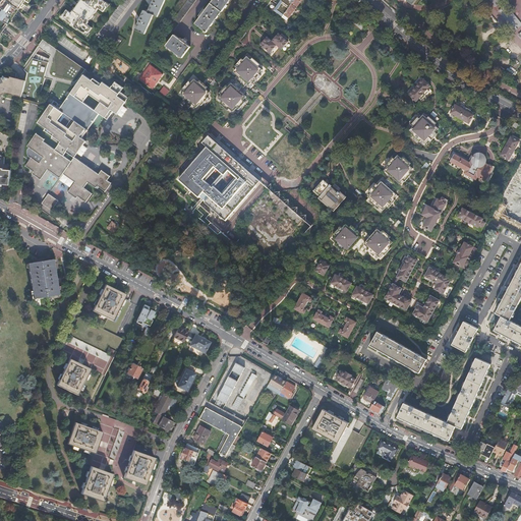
[(0,0),(0,20),(6,25),(9,20),(11,17),(13,18),(11,21),(11,22),(13,23),(16,17),(15,16),(18,11),(17,10),(1,0),(0,0)]
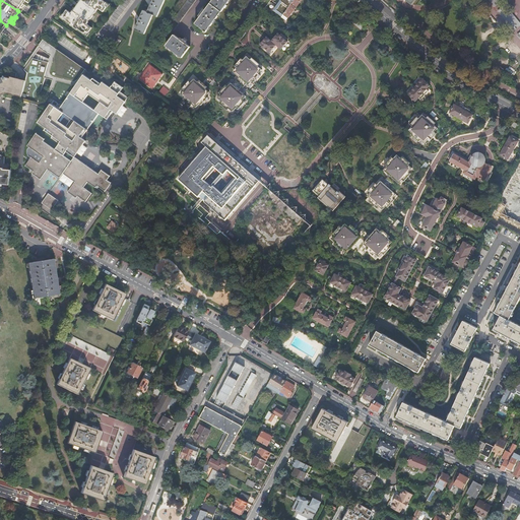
[(1,0),(17,10),(19,8),(21,5),(24,1),(25,2),(26,0),(1,0)]
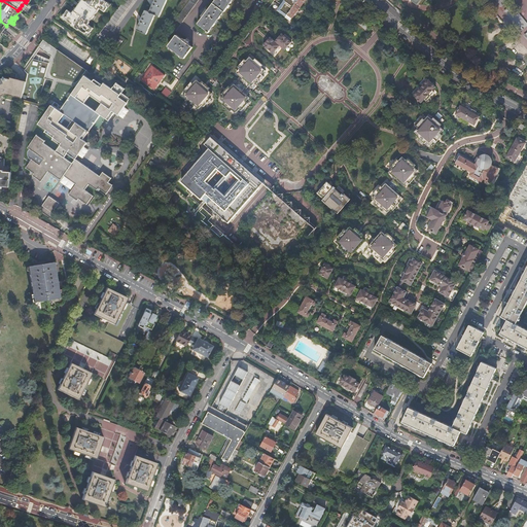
[(103,0),(80,0),(81,0),(73,12),(73,11),(71,13),(67,10),(63,15),(65,18),(64,20),(71,25),(70,26),(77,31),(77,30),(84,35),(86,32),(89,33),(93,28),(88,25),(89,23),(89,22),(90,20),(91,20),(99,8),(104,11),(107,6),(105,5),(107,2),(103,0)]
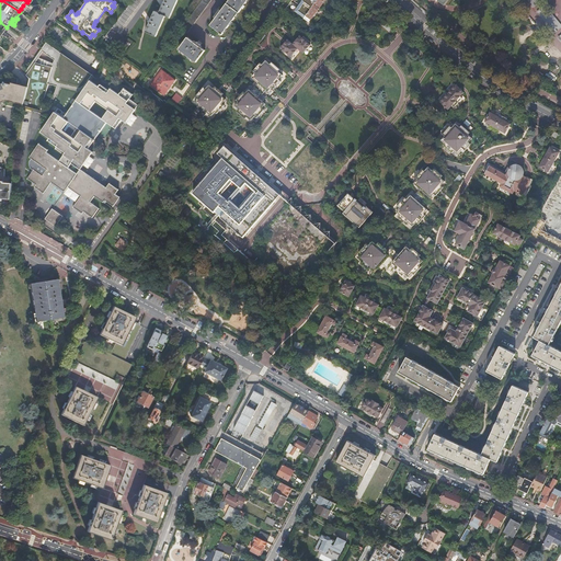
[(132,0),(130,2),(111,29),(117,33),(140,0),(132,0)]
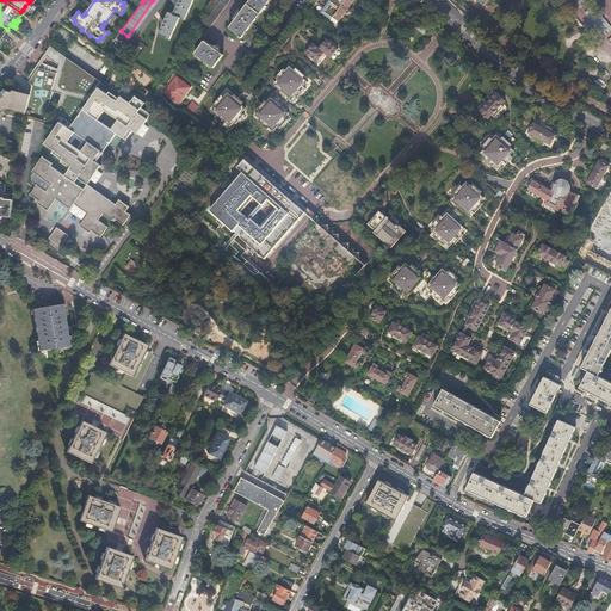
[(166,12),(156,34),(170,39),(179,18),(184,19),(192,0),(178,0),(172,14),(166,12)]
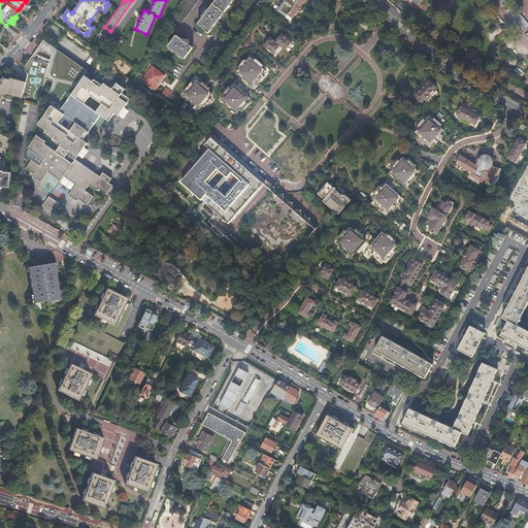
[(206,11),(205,12),(218,22),(233,1),(231,0),(216,0),(208,12),(206,11)]
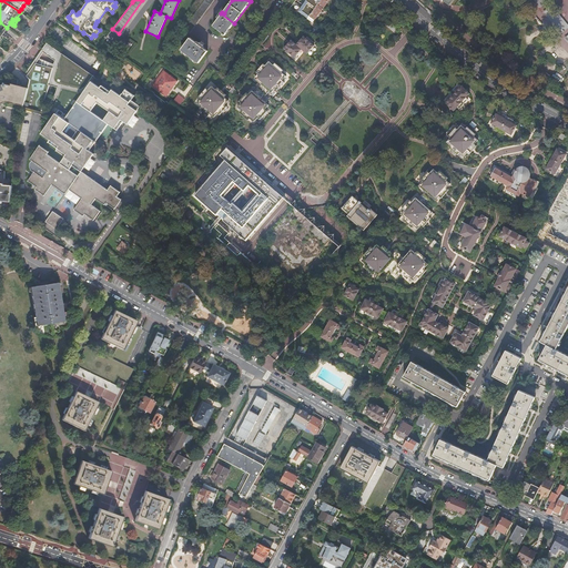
[(306,0),(300,11),(308,18),(310,16),(314,19),(328,0),(306,0)]
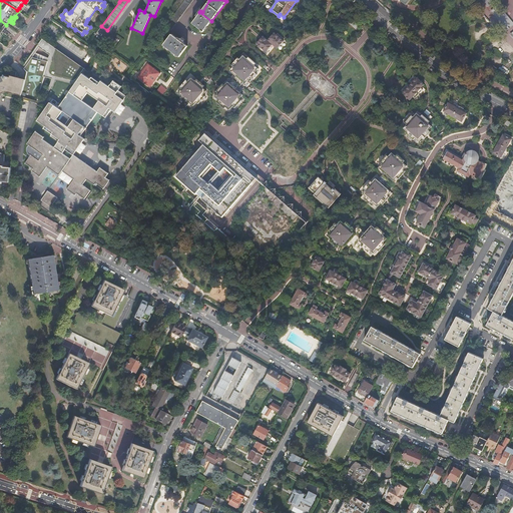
[(189,5),(183,1),(175,12),(181,16),(189,5)]
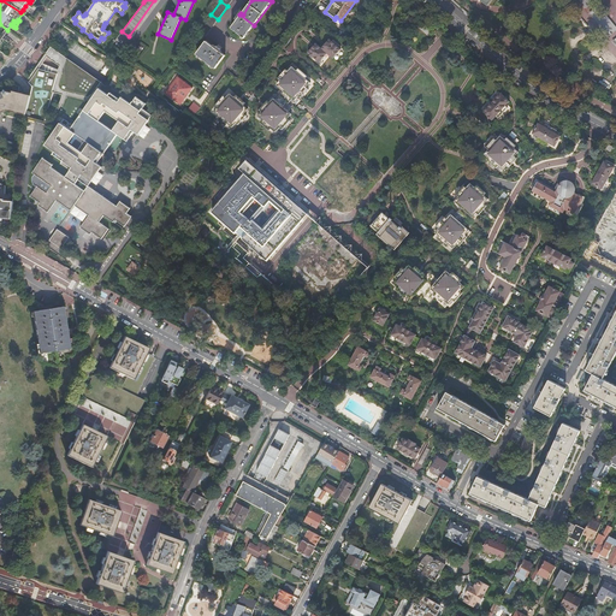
[(615,27),(598,6),(590,13),(609,36),(615,30),(615,27)]
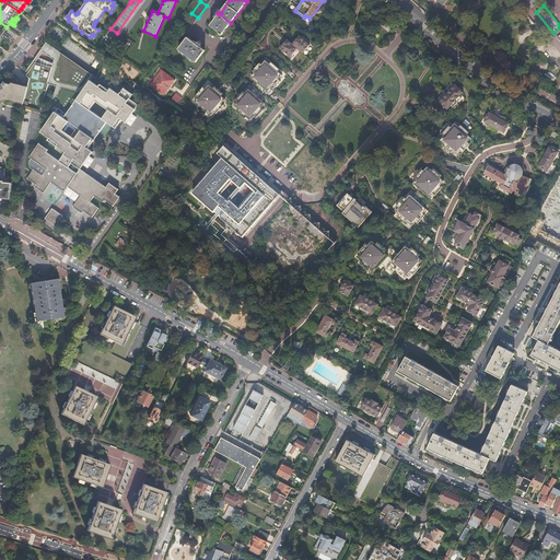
[(198,18),(191,13),(183,25),(189,30),(198,18)]
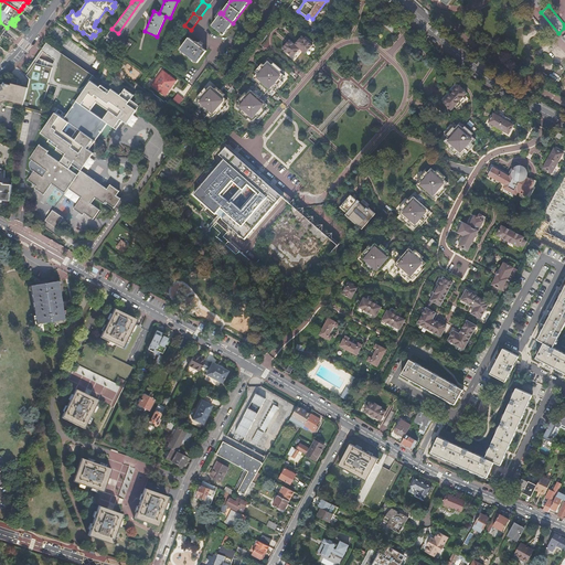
[(233,23),(220,13),(217,17),(220,18),(213,25),(225,34),(233,23)]
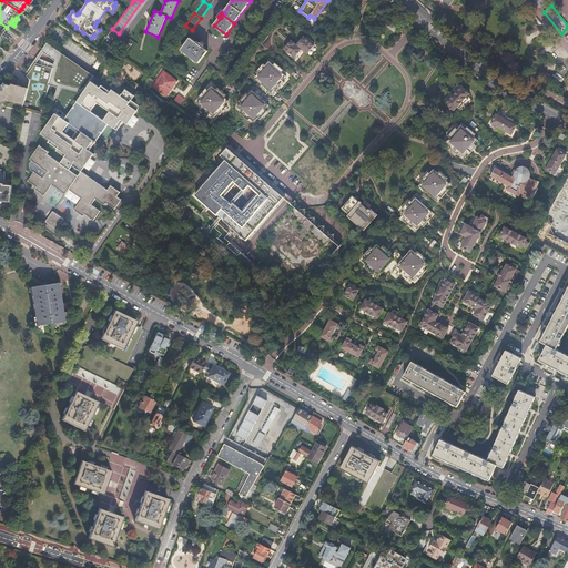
[(9,29),(7,28),(0,37),(0,38),(2,39),(9,29)]
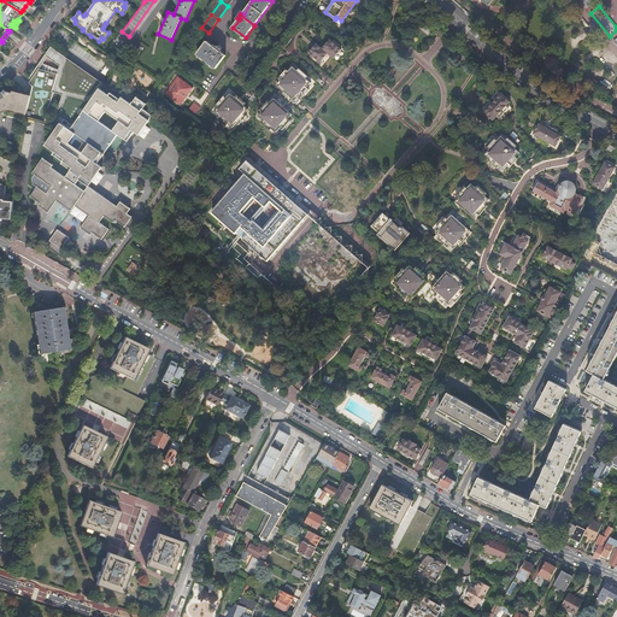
[(207,41),(203,48),(222,62),(227,56),(222,52),(223,51),(217,47),(216,48),(207,41)]
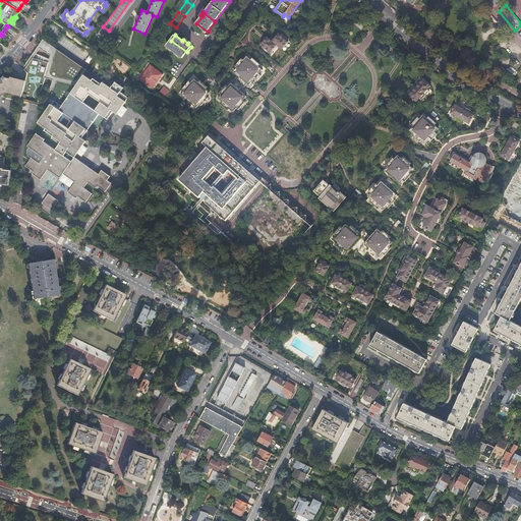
[(273,42),(268,38),(262,46),(271,54),(278,47),(282,51),(289,43),(280,35),(273,42)]
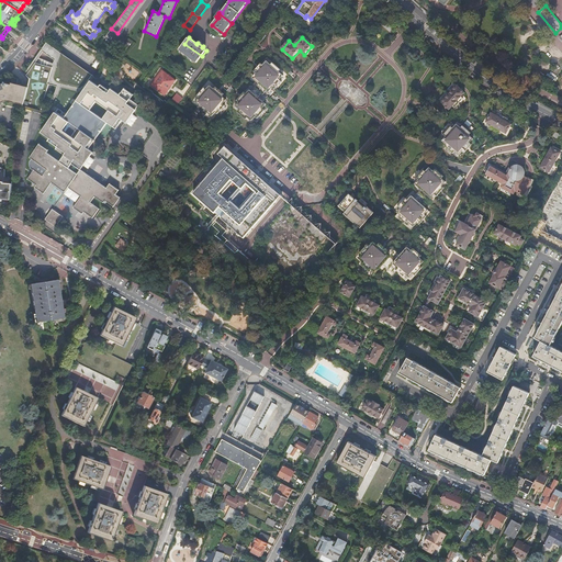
[(202,56),(184,44),(180,49),(198,63),(202,56)]
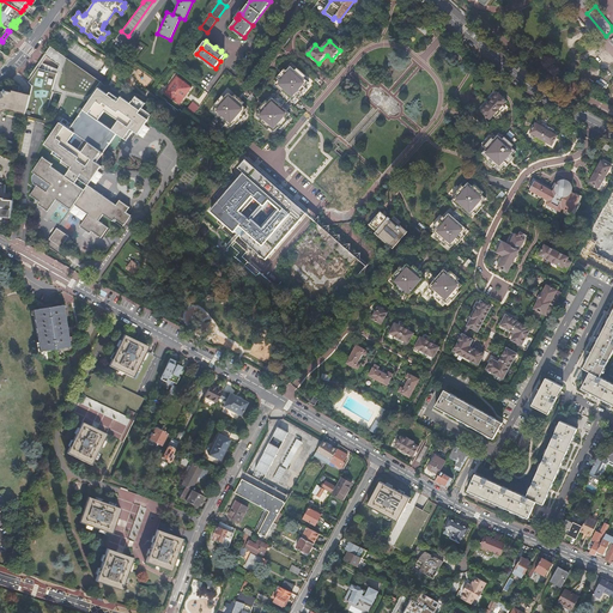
[(32,84),(30,89),(30,92),(29,95),(28,99),(26,104),(25,111),(24,114),(24,116),(43,120),(50,90),(59,92),(59,98),(56,104),(54,109),(74,123),(68,131),(60,125),(44,146),(53,153),(52,156),(62,163),(60,164),(70,171),(66,177),(47,165),(49,163),(41,157),(30,173),(40,178),(29,195),(38,202),(37,205),(48,211),(55,199),(70,208),(73,205),(87,214),(79,226),(89,234),(90,231),(101,238),(114,219),(123,226),(131,216),(126,212),(129,208),(120,201),(116,206),(87,186),(101,167),(98,165),(117,135),(128,141),(134,132),(139,135),(152,115),(144,109),(146,104),(137,97),(132,104),(121,97),(120,99),(110,93),(108,96),(97,89),(92,97),(90,96),(98,84),(49,49),(37,67),(35,74),(32,84)]
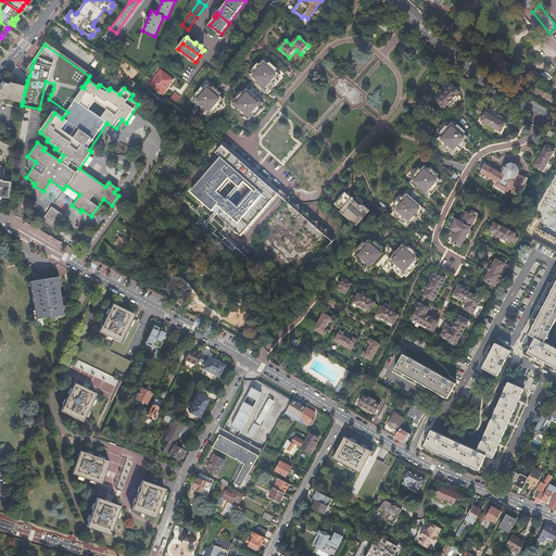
[(34,61),(23,76),(27,80),(29,76),(32,67),(34,61)]
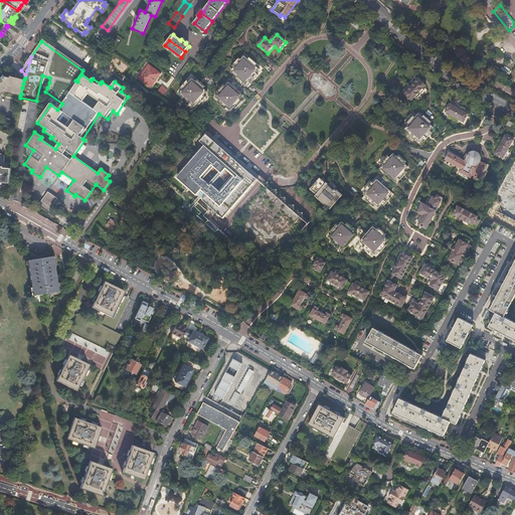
[(231,71),(237,76),(230,84),(229,82),(226,87),(224,84),(217,93),(219,94),(216,98),(219,101),(218,103),(225,110),(227,108),(230,111),(234,108),(236,109),(242,102),(241,100),(244,97),(238,91),(244,83),(246,84),(249,81),(251,82),(259,75),(256,73),(260,70),(256,66),(258,64),(250,58),(248,60),(245,56),(241,60),(239,58),(233,66),(235,67),(231,71)]
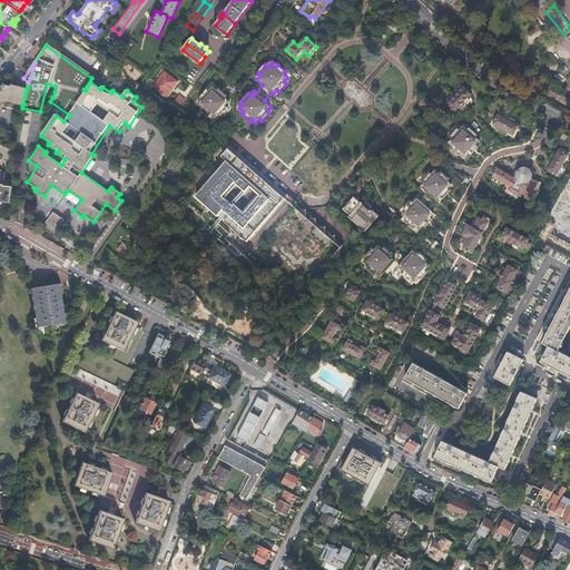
[(165,71),(157,80),(173,90),(179,81),(165,71)]
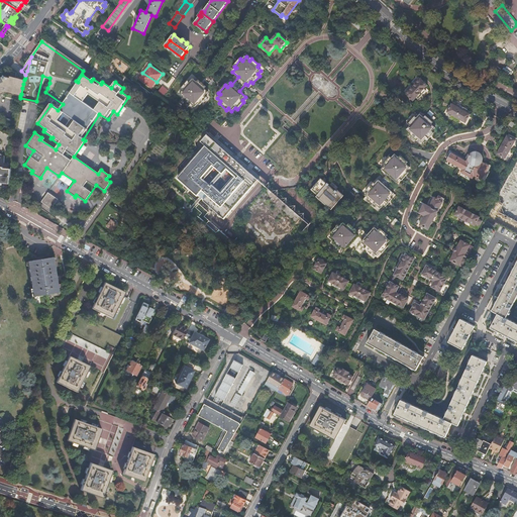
[(0,184),(2,185),(2,183),(10,183),(10,182),(10,171),(10,168),(3,168),(3,167),(0,166),(0,94),(5,92),(20,96),(21,94),(22,88),(23,84),(24,80),(15,78),(16,74),(11,73),(9,77),(6,77),(6,76),(0,78),(0,77),(0,184)]
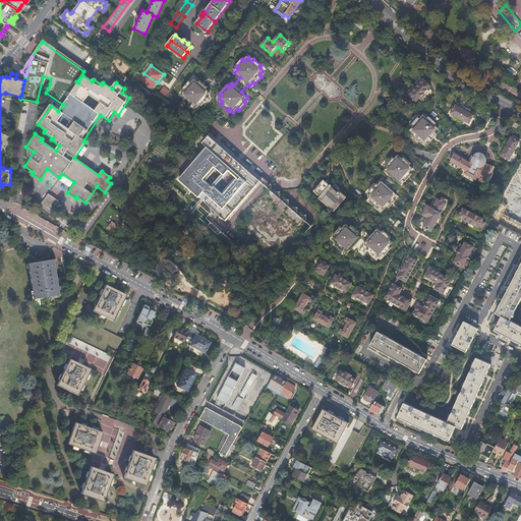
[(143,73),(139,79),(153,89),(158,82),(143,73)]
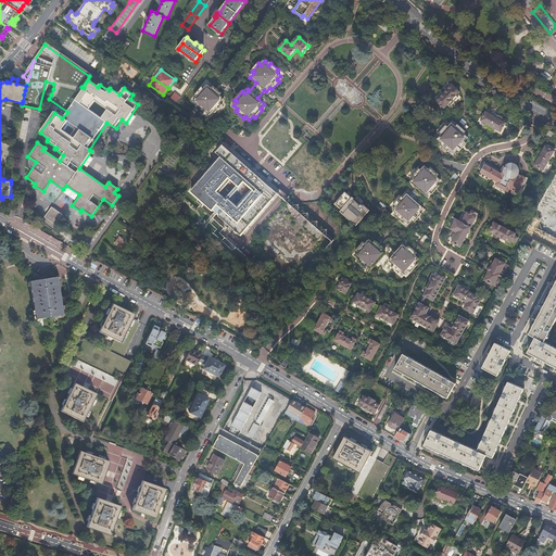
[(222,97),(224,95),(214,86),(212,88),(209,85),(204,89),(203,87),(196,95),(198,97),(193,101),(198,104),(196,106),(204,114),(206,112),(210,115),(214,111),(215,113),(223,105),(220,103),(225,99),(222,97)]
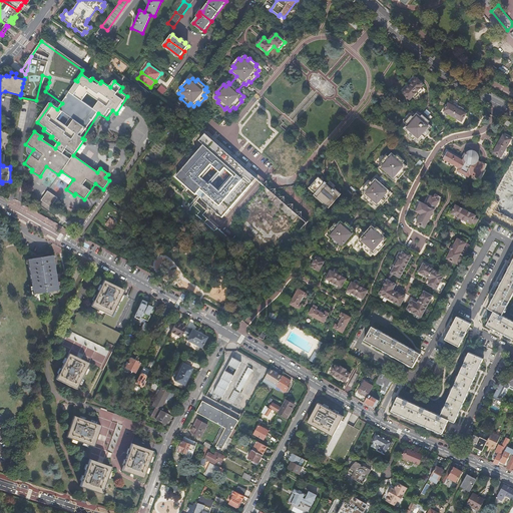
[(417,78),(402,94),(410,101),(413,97),(415,99),(423,90),(421,88),(424,85),(417,78)]
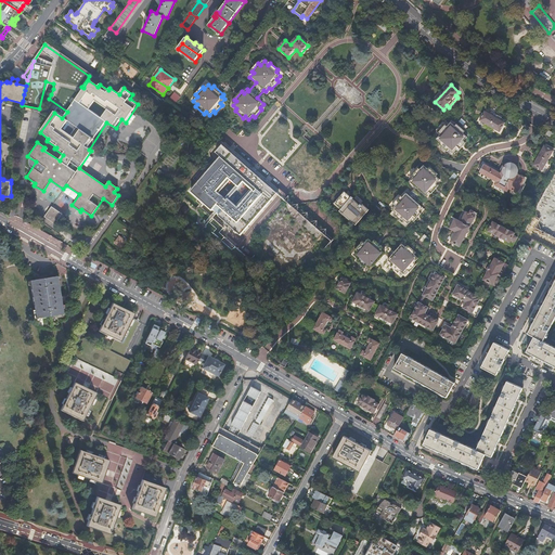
[(173,94),(168,101),(173,105),(177,101),(179,99),(173,94)]
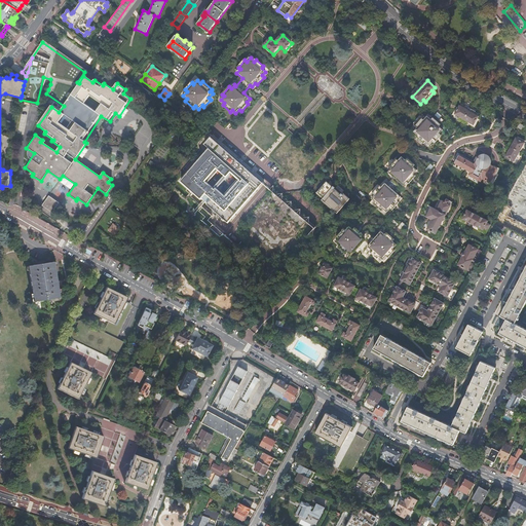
[(193,108),(185,101),(179,108),(186,115),(193,108)]
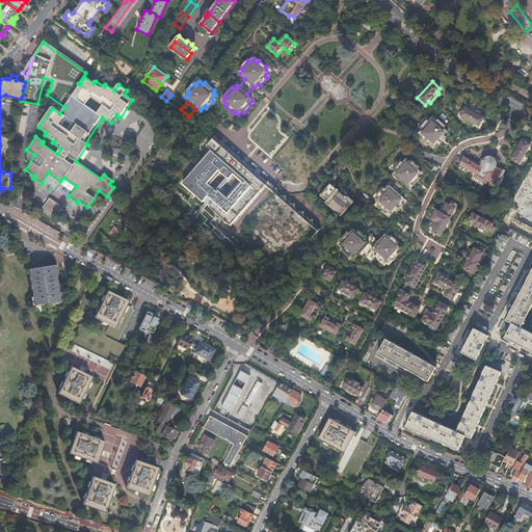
[(464,107),(459,116),(479,128),(485,118),(464,107)]
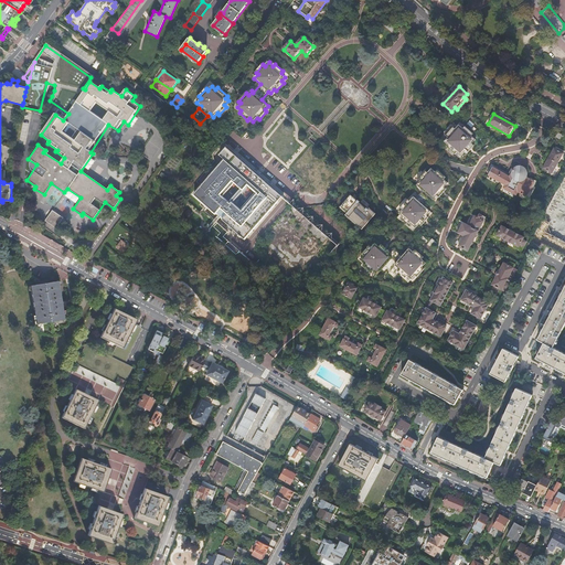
[(473,135),(475,132),(467,126),(465,128),(461,125),(458,128),(456,126),(448,135),(450,136),(446,141),(450,145),(448,147),(457,153),(459,151),(462,155),(466,150),(469,153),(476,145),(473,144),(478,138),(473,135)]
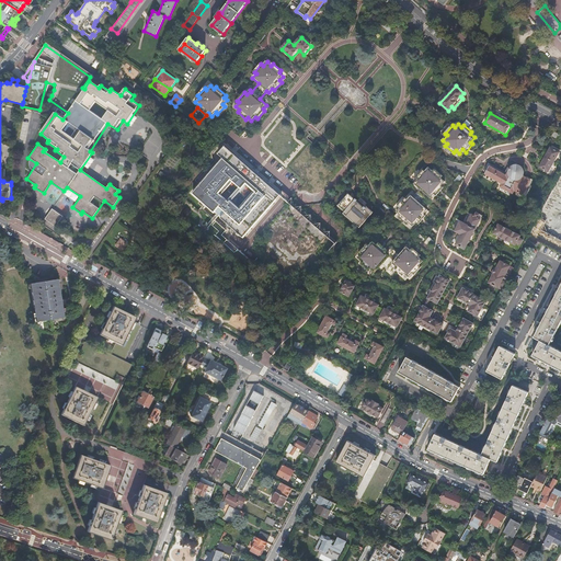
[(224,160),(193,195),(245,241),(284,197),(226,146),(218,155),(224,160)]
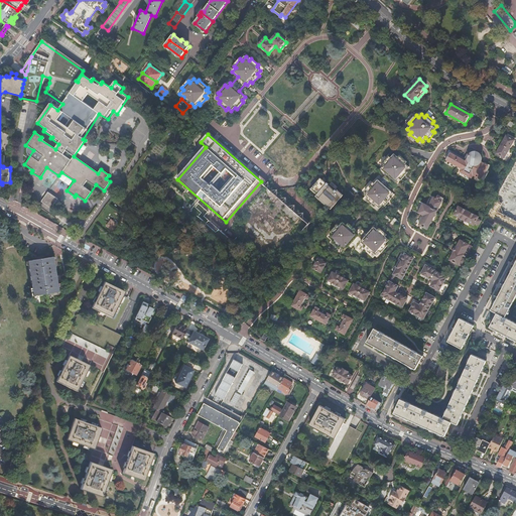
[(507,135),(497,154),(505,158),(515,140),(507,135)]
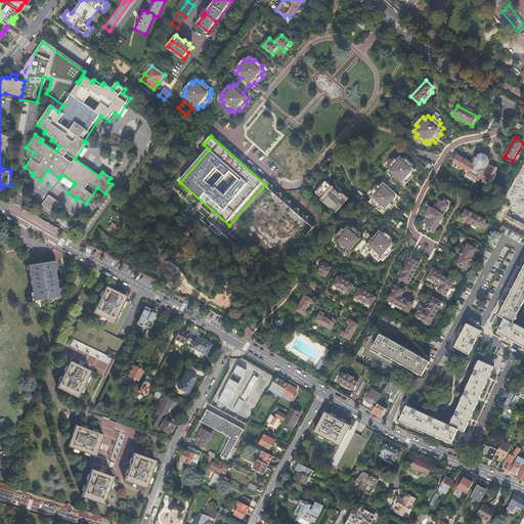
[(488,182),(492,175),(495,169),(490,166),(489,165),(489,164),(490,163),(490,161),(489,160),(489,159),(488,158),(487,157),(486,156),(485,155),(484,155),(482,155),(481,155),(480,156),(479,156),(478,157),(477,159),(475,157),(472,162),(459,154),(452,163),(469,172),(467,175),(478,181),(480,178),(488,182)]
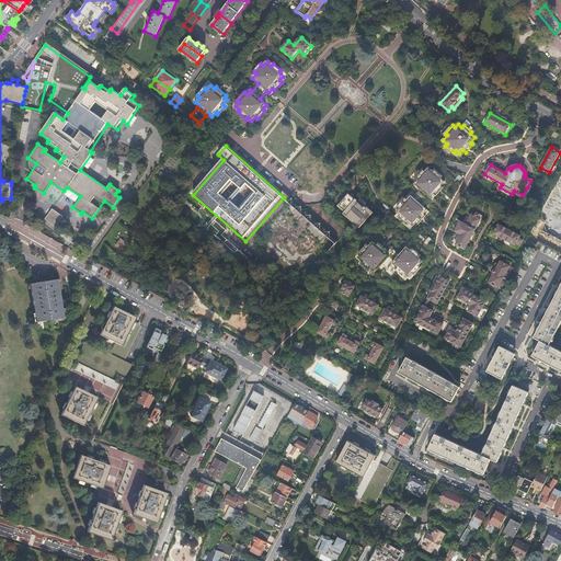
[(444,175),(436,169),(434,171),(430,167),(426,171),(424,169),(416,178),(420,180),(415,183),(432,197),(435,193),(437,195),(445,186),(443,185),(446,181),(443,178),(444,175)]
